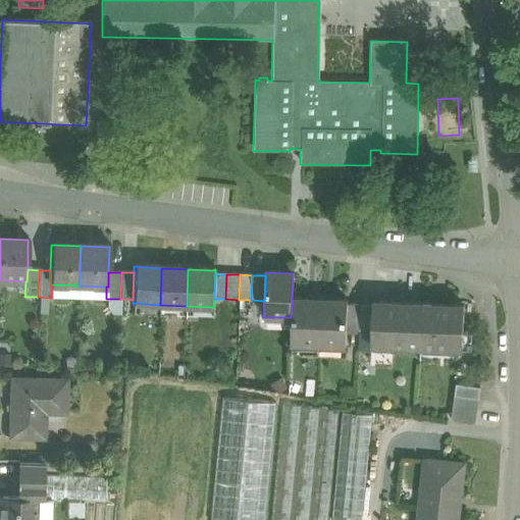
[(79,299),(79,286),(51,284),(51,298),(79,299)]
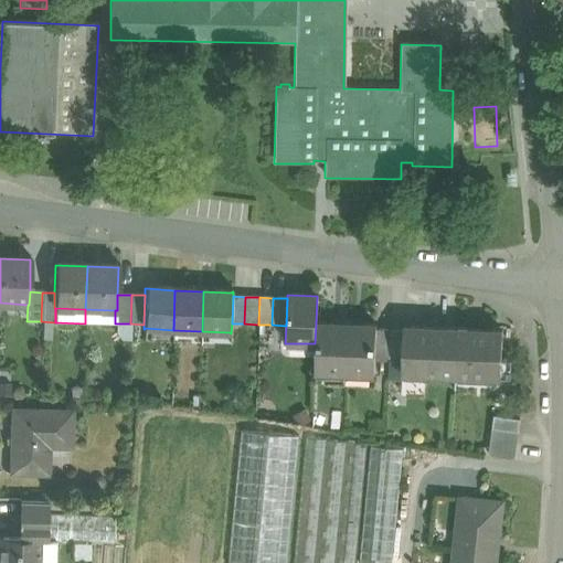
[(85,309),(85,324),(115,324),(115,310),(85,309)]
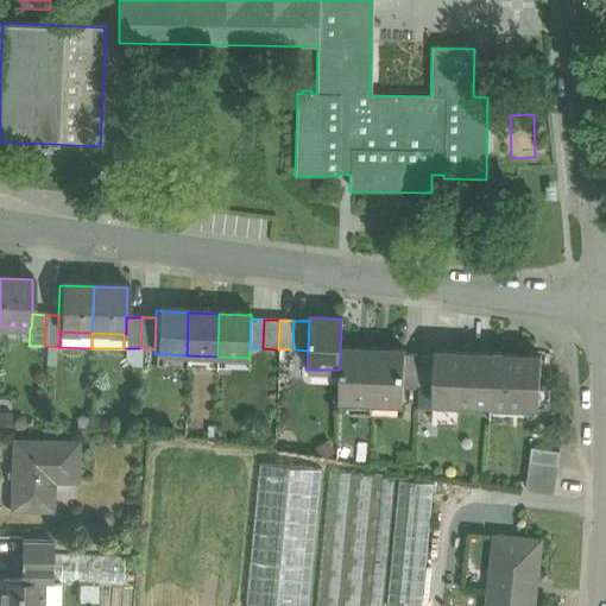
[(372,349),(340,348),(339,370),(338,401),(370,402),(372,349)]
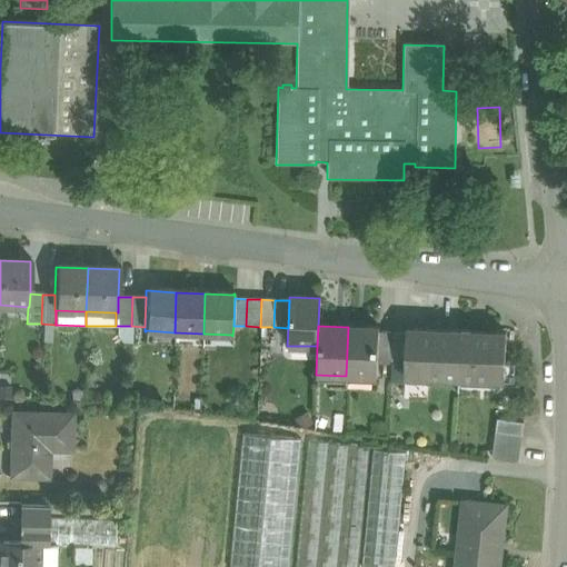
[(377,328),(348,327),(346,376),(376,377),(376,364),(377,332),(377,328)]
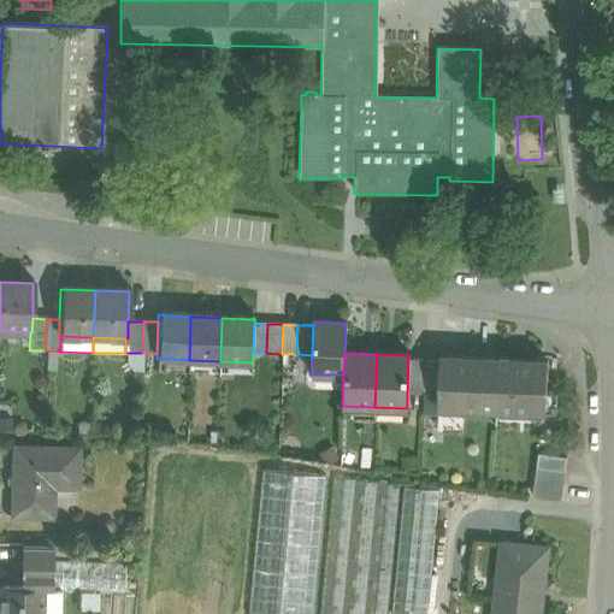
[(496,359),(438,356),(438,361),(437,395),(436,407),(494,409),(496,359)]
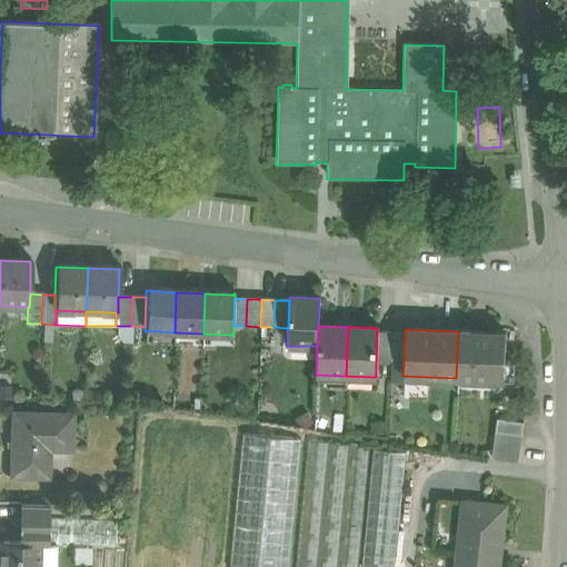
[(504,334),(458,331),(456,378),(503,380),(504,334)]
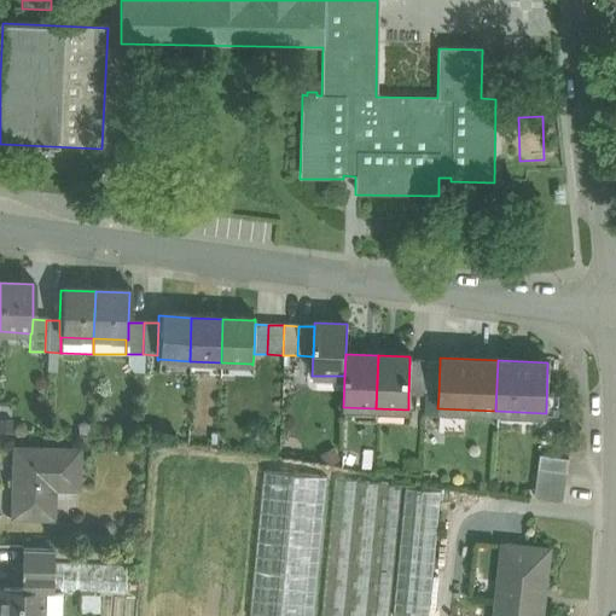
[(425,362),(410,361),(408,395),(424,396),(425,362)]
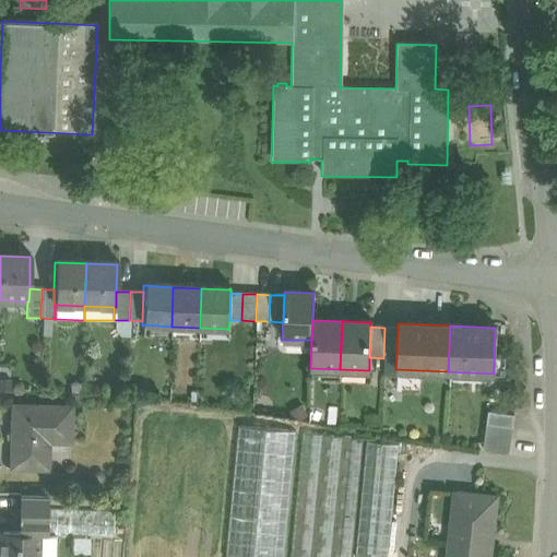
[(398,328),(384,328),(383,358),(396,358),(398,328)]
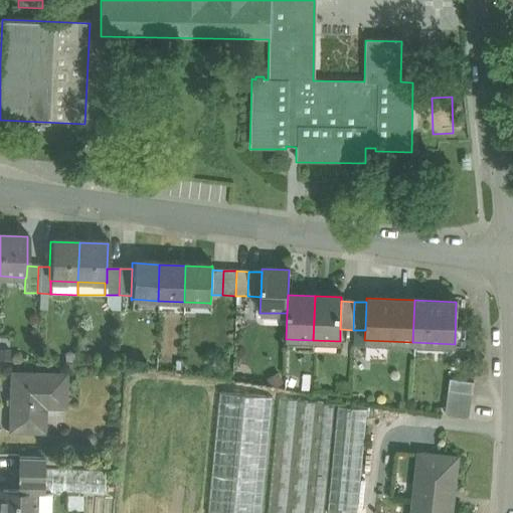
[(62,378),(11,376),(10,432),(41,433),(42,408),(62,408),(62,378)]
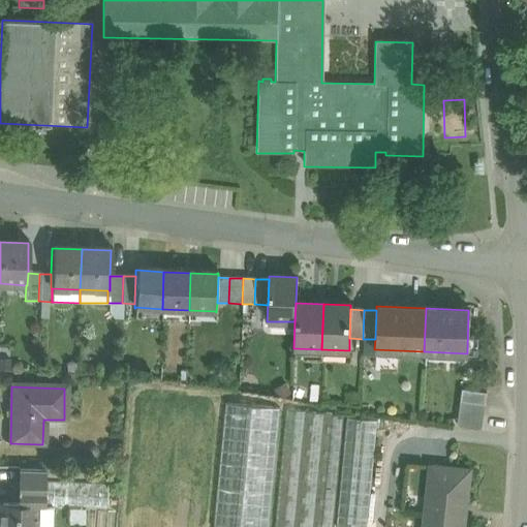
[(485,394),(461,390),(459,402),(483,405),(485,394)]
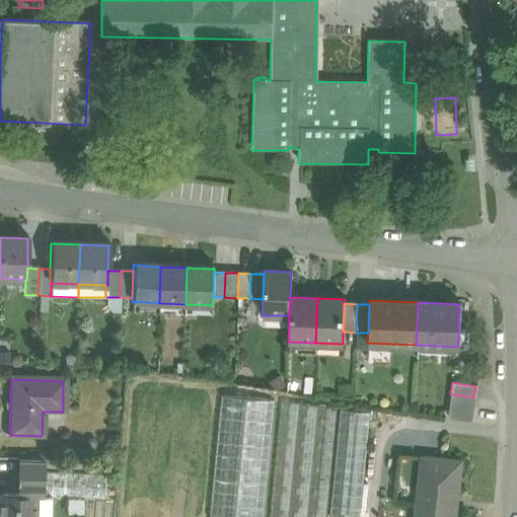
[(473,397),(450,394),(447,419),(471,422),(473,397)]
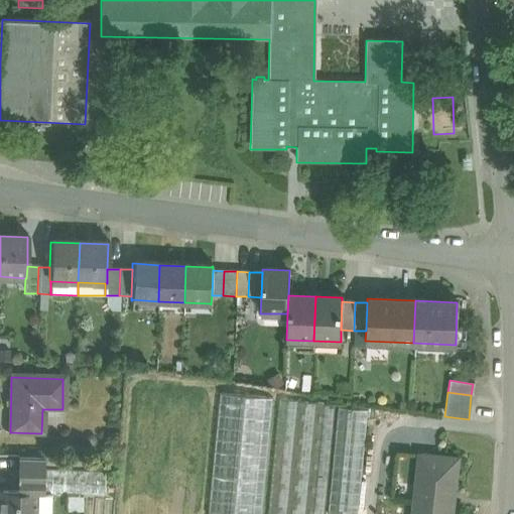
[(260,513),(272,400),(220,395),(208,513),(260,513)]
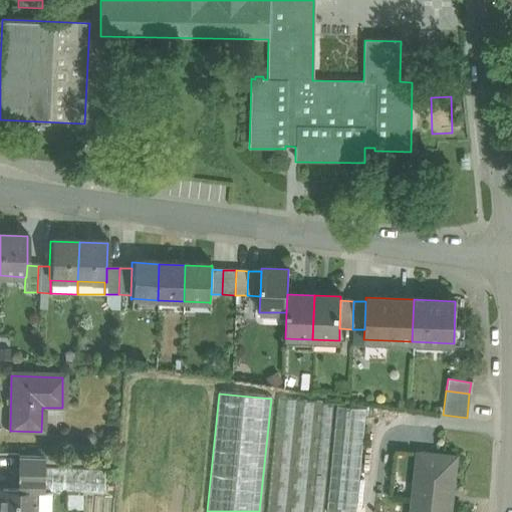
[(321,511),(332,406),(275,400),(264,511),(321,511)]
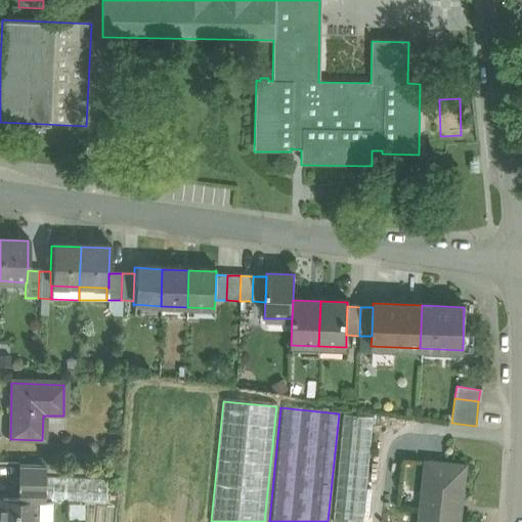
[(343,414),(333,521),(360,521),(372,417),(343,414)]
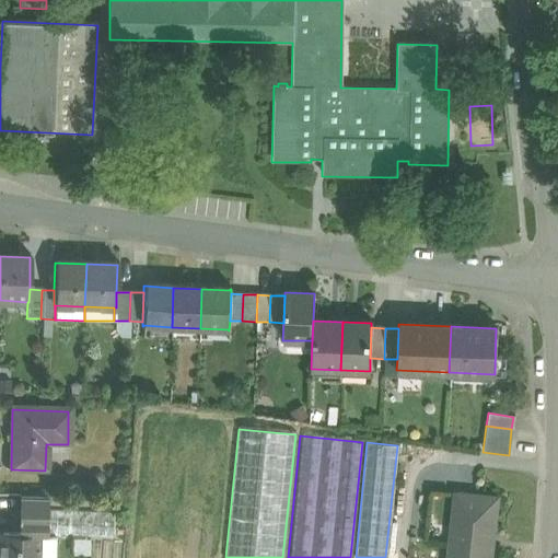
[(489,557),(496,498),(453,495),(445,557),(489,557)]
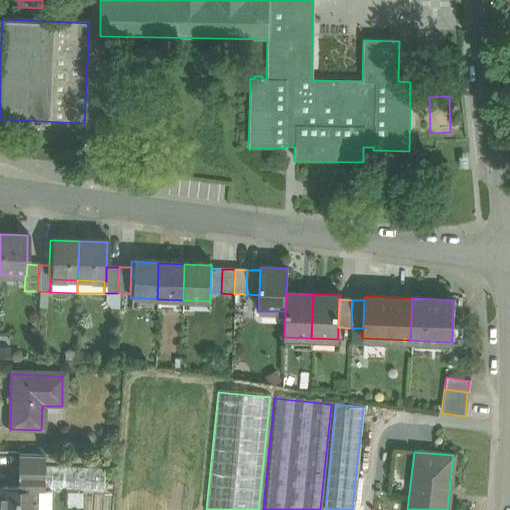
[(41,456),(17,456),(16,489),(34,490),(40,490),(41,468),(41,456)]
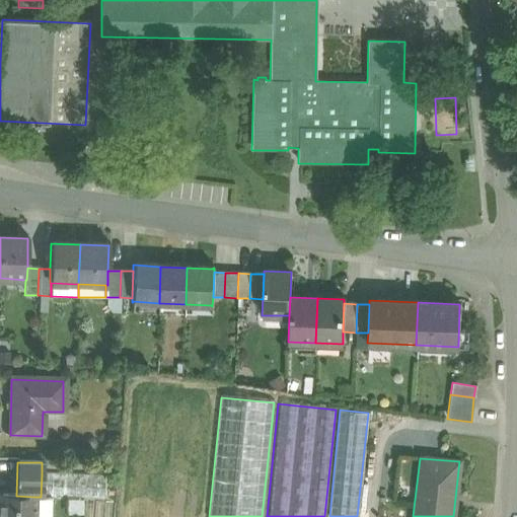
[(103,476),(42,474),(41,497),(34,497),(33,499),(102,501),(103,476)]
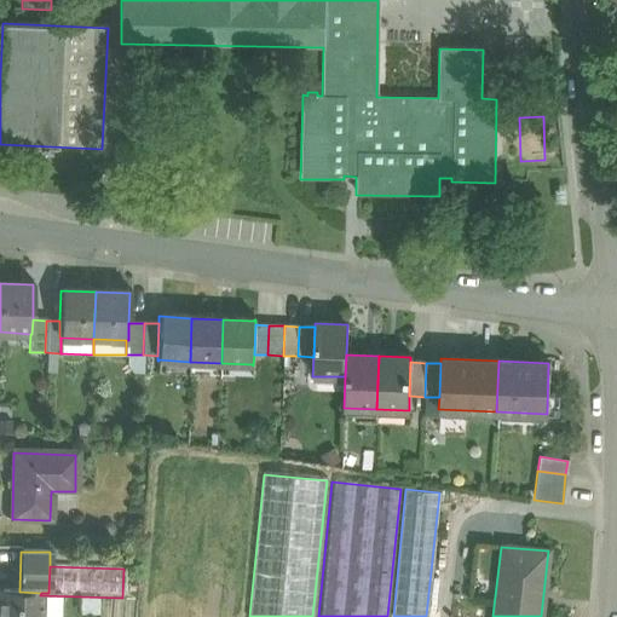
[(19,592),(0,592),(0,616),(58,616),(59,597),(40,597),(40,595),(41,593),(19,592)]
